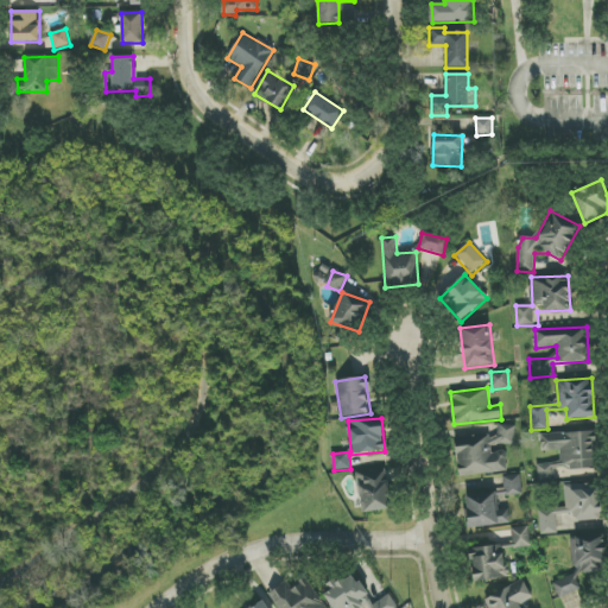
[(507,473),(506,451),(492,453),(492,445),(515,444),(514,425),(498,426),(499,435),(455,438),(457,476),(507,473)]
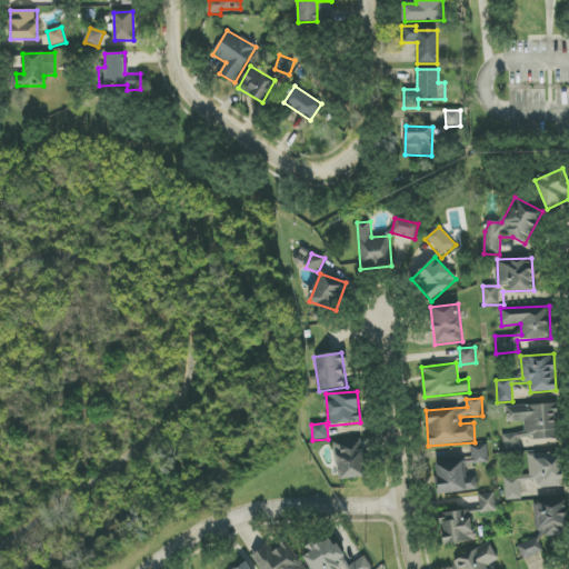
[(507,406),(507,422),(523,421),(525,433),(503,435),(503,450),(519,449),(519,438),(533,438),(533,446),(559,443),(557,403),(507,406)]
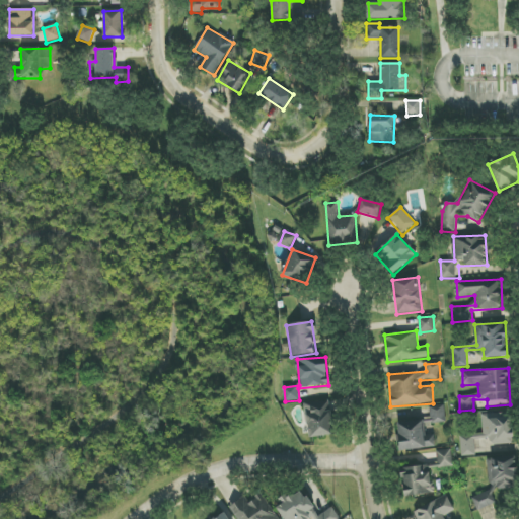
[(304,405),(308,438),(335,435),(330,402),(304,405)]
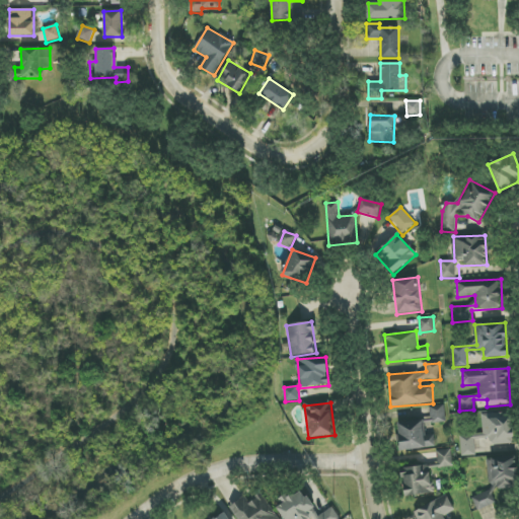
[(430,405),(430,420),(424,420),(424,423),(446,423),(445,405),(430,405)]
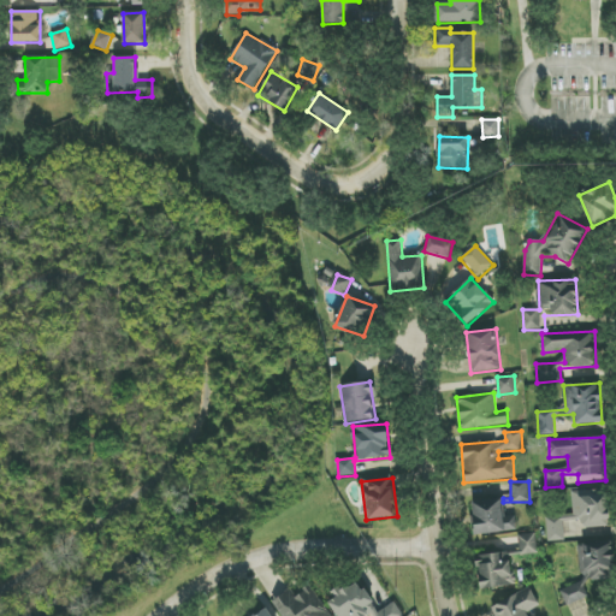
[(548,542),(566,540),(564,521),(582,520),(582,528),(609,527),(608,490),(573,492),(574,516),(546,517),(548,542)]
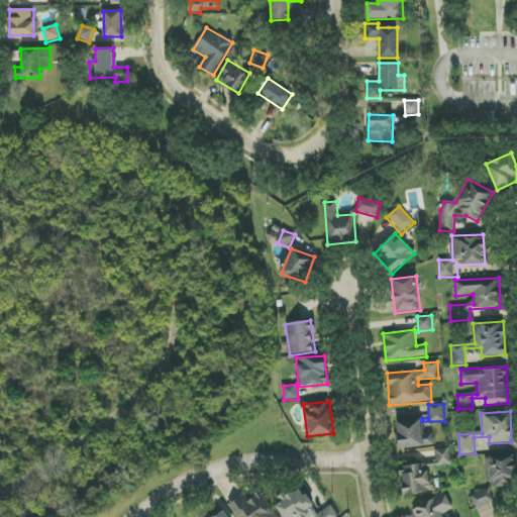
[(398,447),(433,446),(433,430),(421,431),(420,419),(397,420),(398,447)]
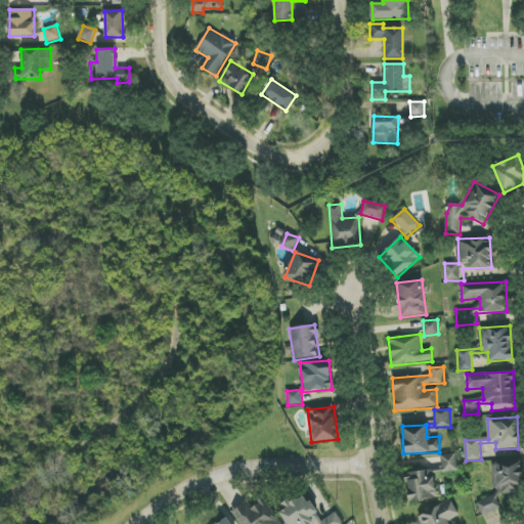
[(457,471),(455,453),(441,455),(443,473),(457,471)]
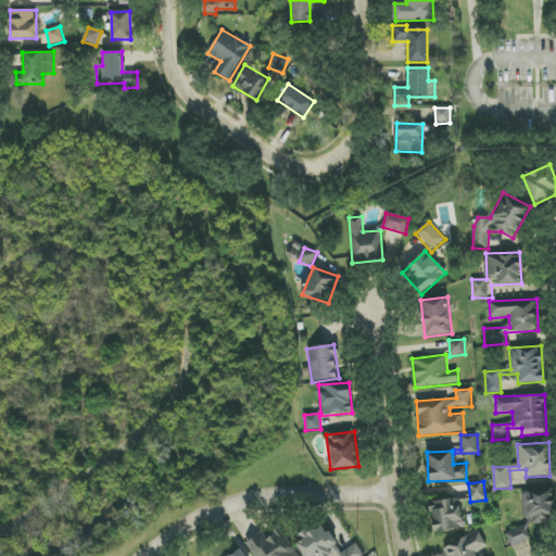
[(553,491),(522,492),(522,516),(531,516),(532,523),(554,523),(553,491)]
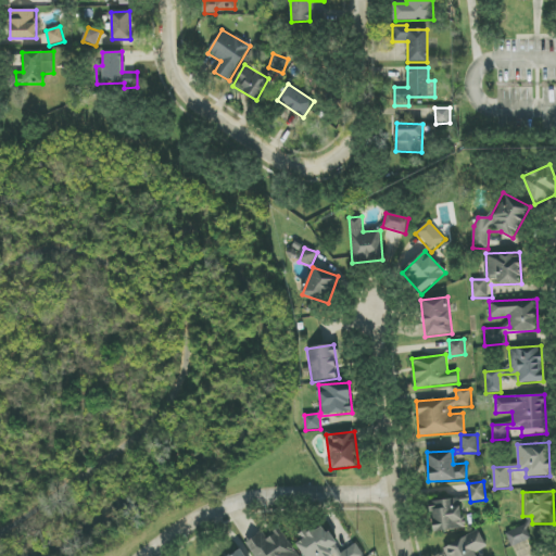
[(465,528),(460,503),(469,501),(468,495),(429,503),(434,533),(465,528)]
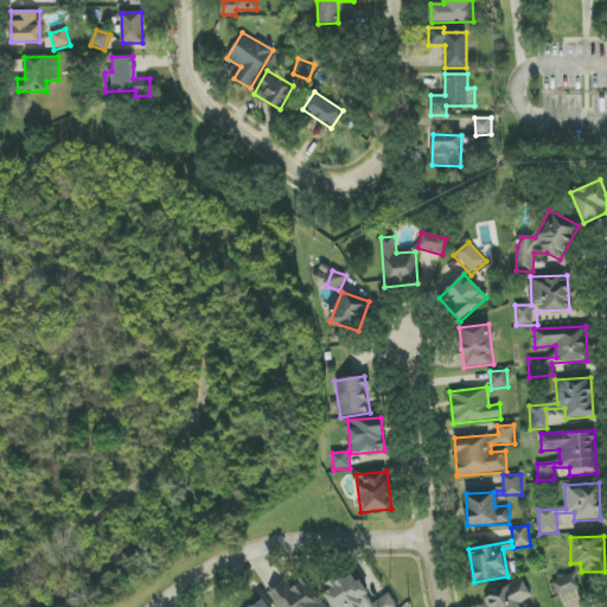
[(332,606),(363,606),(368,605),(369,606),(397,606),(390,594),(372,604),(353,572),(327,586),(330,590),(325,594),(332,606)]
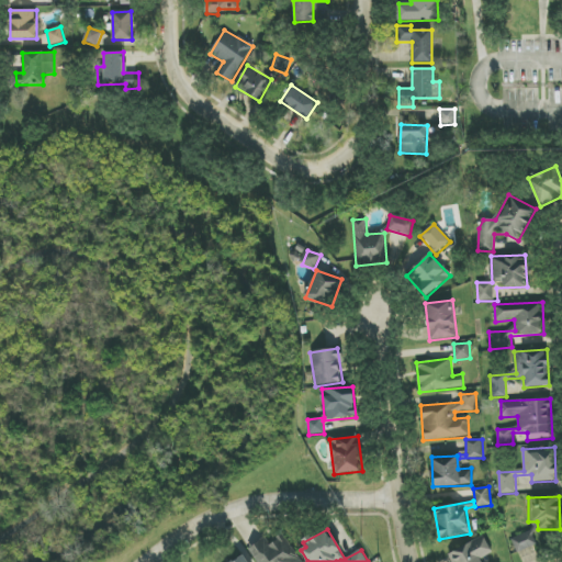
[(538,544),(532,530),(510,539),(516,553),(538,544)]
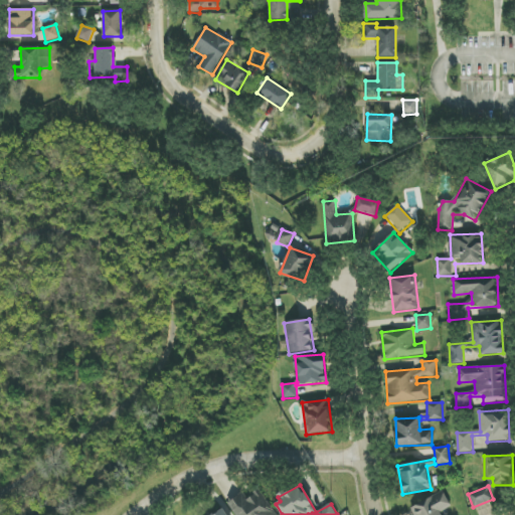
[(234,514),(274,514),(256,491),(245,498),(241,493),(227,503),(234,514)]
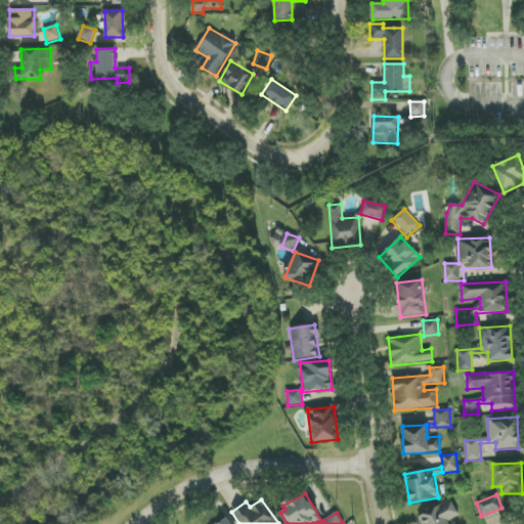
[(417,518),(420,523),(448,523),(447,521),(460,515),(450,499),(417,518)]
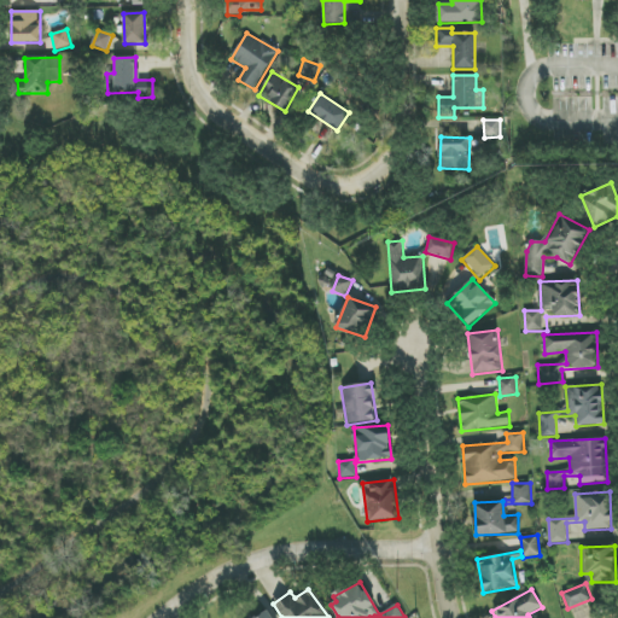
All buildings are outlined.
